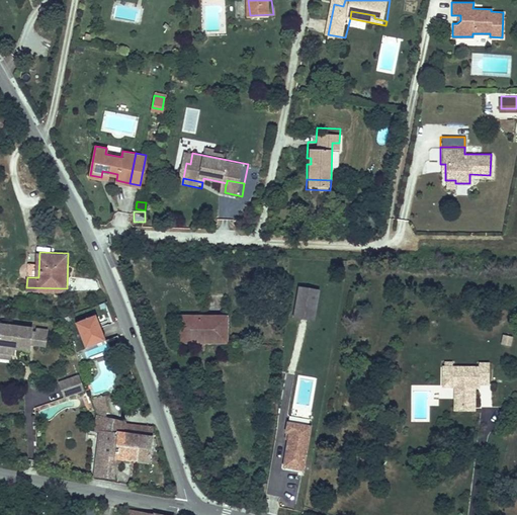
[(321,288),(300,284),(294,316),(316,319),(321,288)]
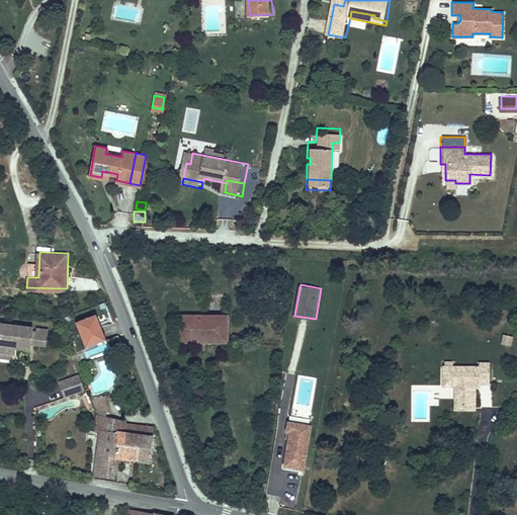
[(213,309),(225,308),(225,293),(213,293),(213,309)]
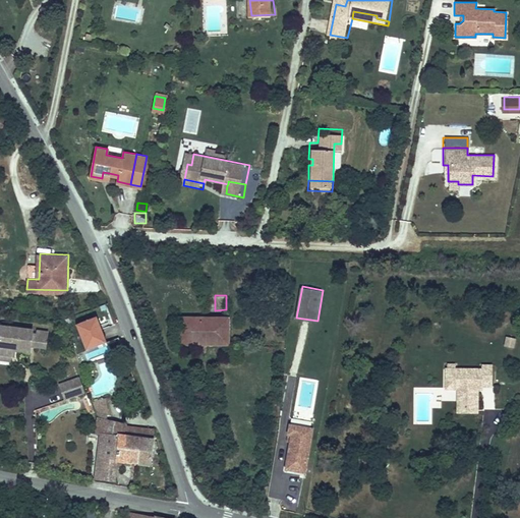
[(99,313),(77,322),(87,346),(108,339),(99,313)]
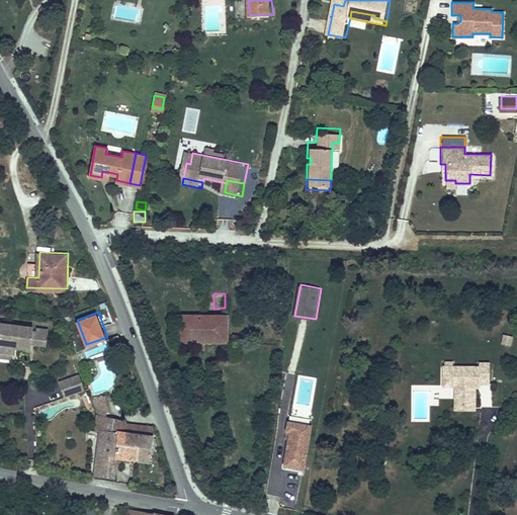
[(228,315),(179,314),(179,335),(207,335),(207,340),(229,340),(228,315)]
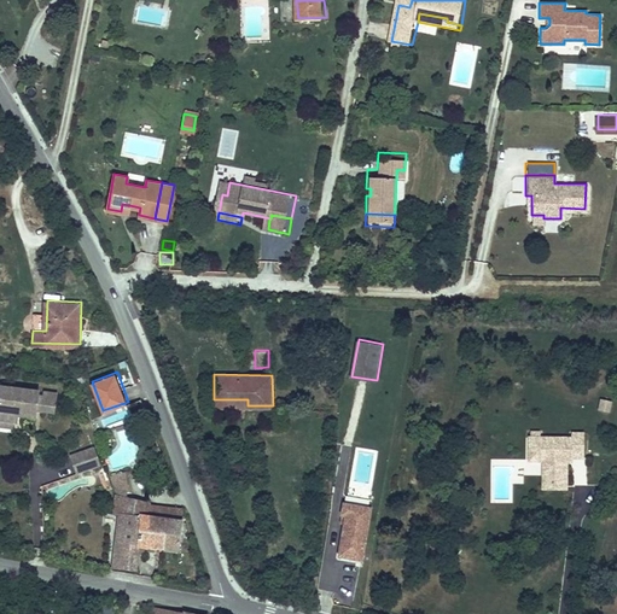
[(40,393),(0,387),(0,420),(15,422),(17,424),(18,416),(36,419),(38,411),(40,393)]
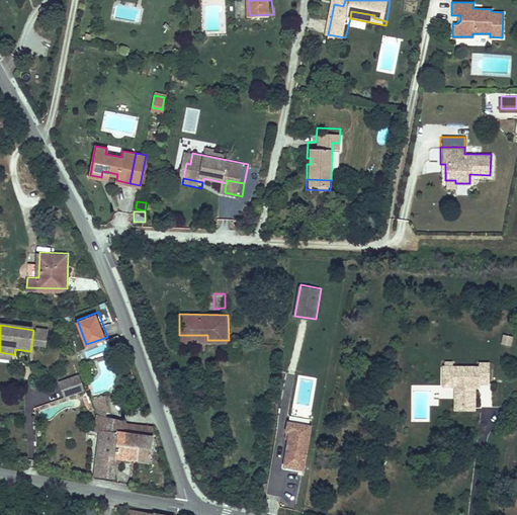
[(48,332),(38,331),(35,345),(46,347),(48,332)]
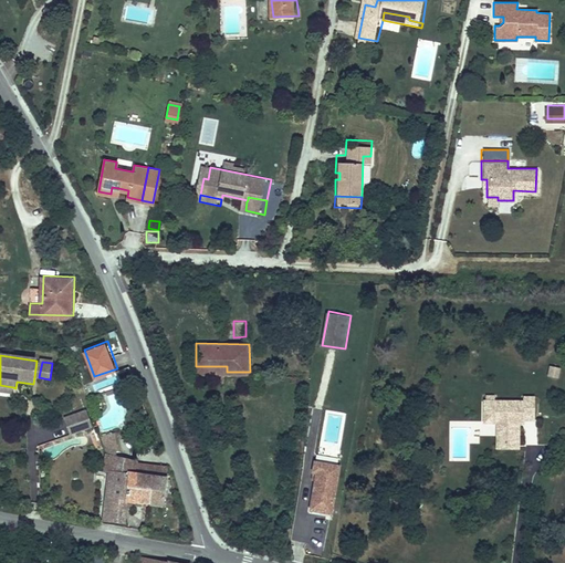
[(563,365),(552,363),(550,373),(561,375),(563,365)]
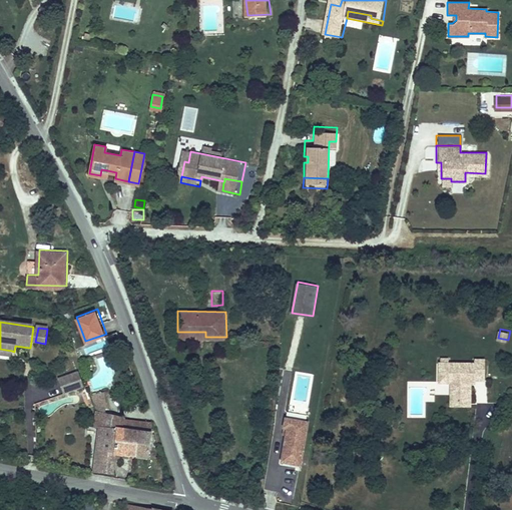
[(474,364),(439,364),(440,384),(450,384),(459,384),(459,391),(456,391),(456,403),(470,403),(471,385),(471,379),(474,379),(475,382),(484,382),(484,361),(475,362),(474,364)]
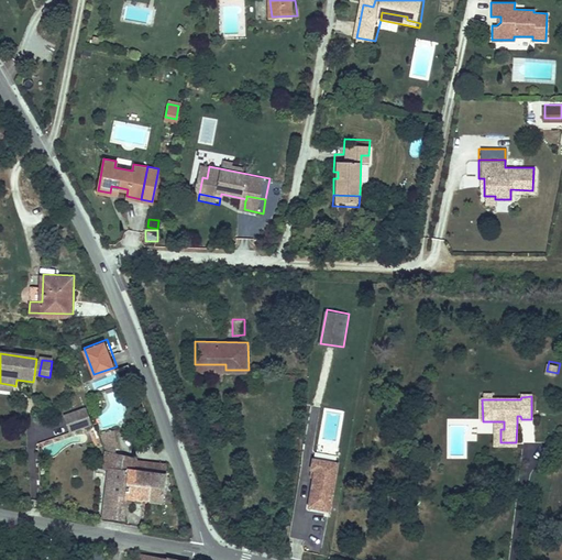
[(85,408),(64,416),(70,432),(90,425),(85,408)]
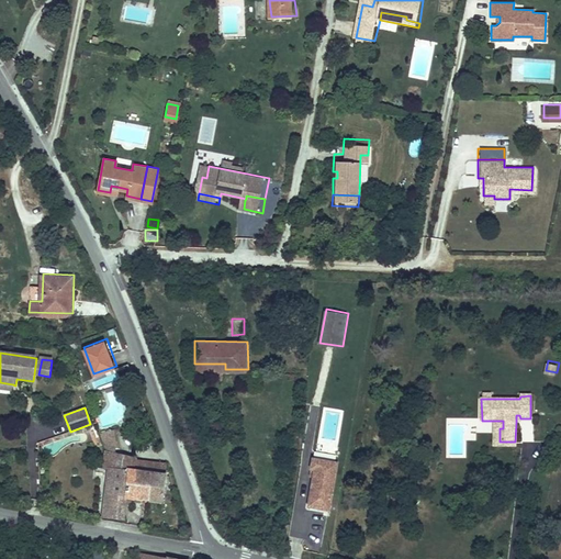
[(155,429),(150,418),(146,421),(150,432),(155,429)]
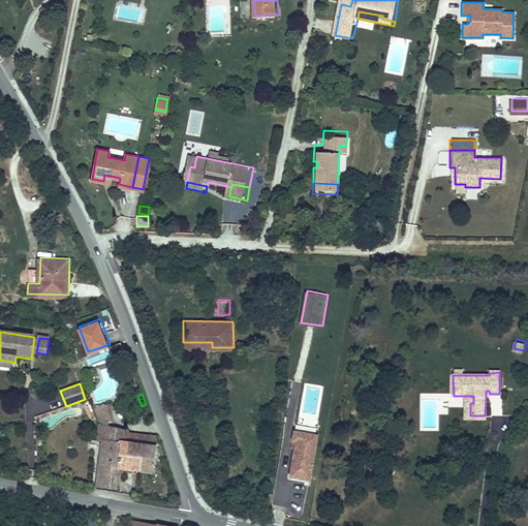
[(473,396),(464,396),(464,420),(486,420),(485,415),(470,415),(470,403),(473,403),(473,396)]
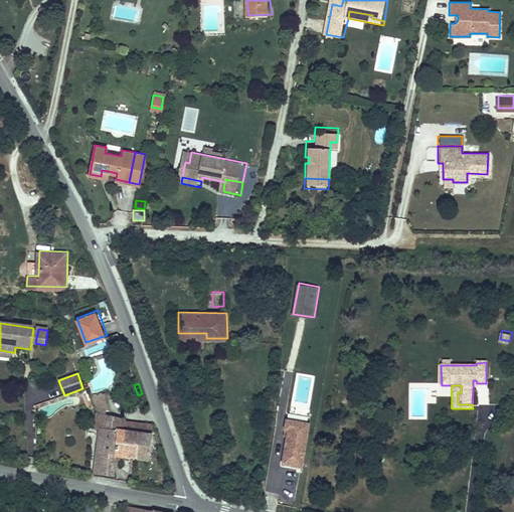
[(105,391),(93,395),(99,411),(112,413),(105,391)]
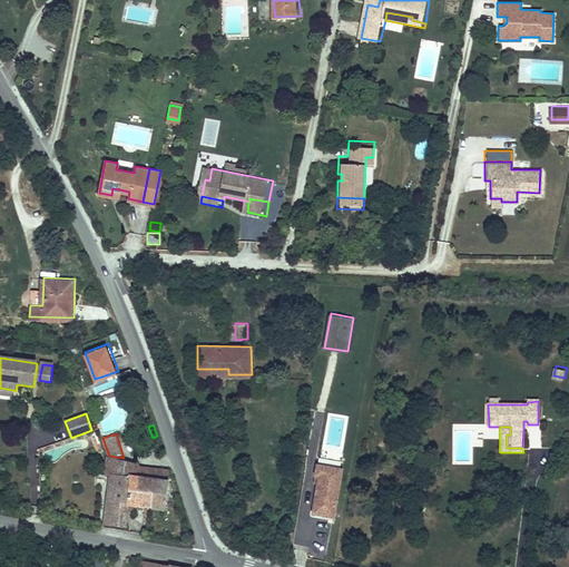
[(124,458),(109,456),(105,472),(111,473),(138,477),(137,487),(148,489),(151,505),(166,506),(170,469),(135,463),(136,460),(124,458)]
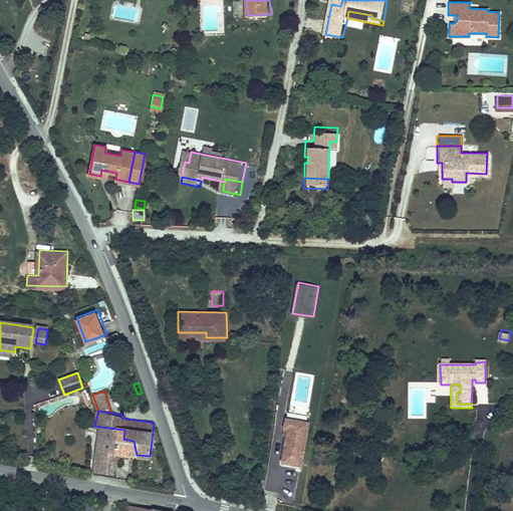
[(309,421),(287,417),(285,425),(308,430),(309,421)]
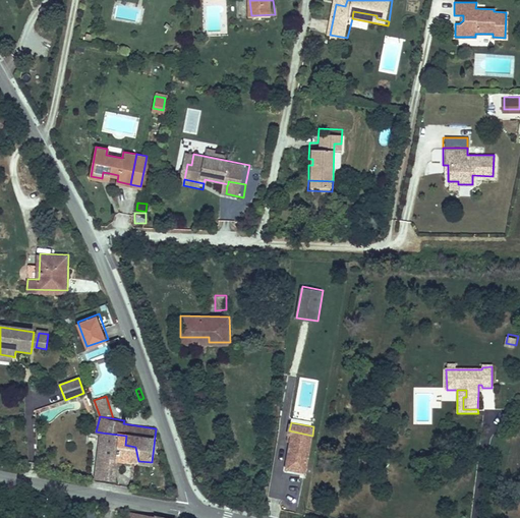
[(305,470),(312,436),(289,430),(289,432),(293,434),(287,467),(305,470)]
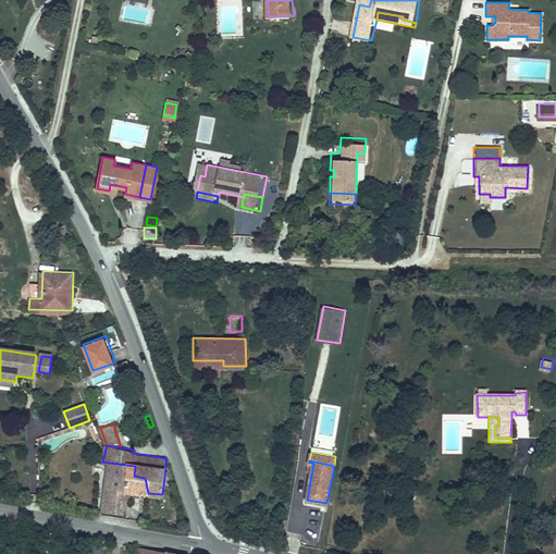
[(135,466),(109,463),(103,513),(112,514),(123,516),(125,490),(148,493),(145,478),(134,476),(135,466)]
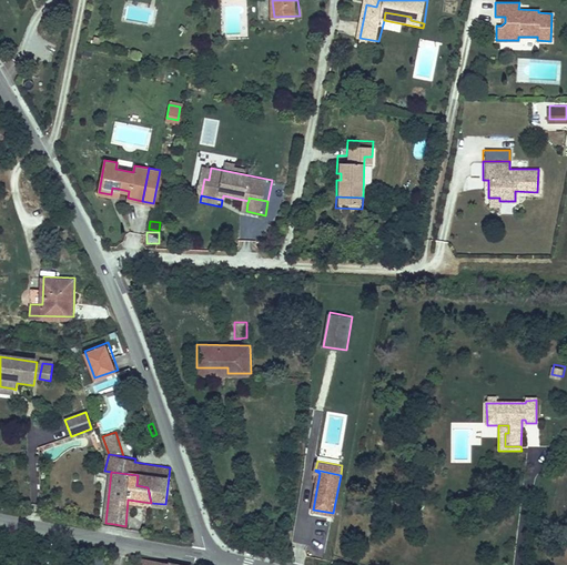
[(365,558),(372,563),(377,552),(371,548),(365,558)]
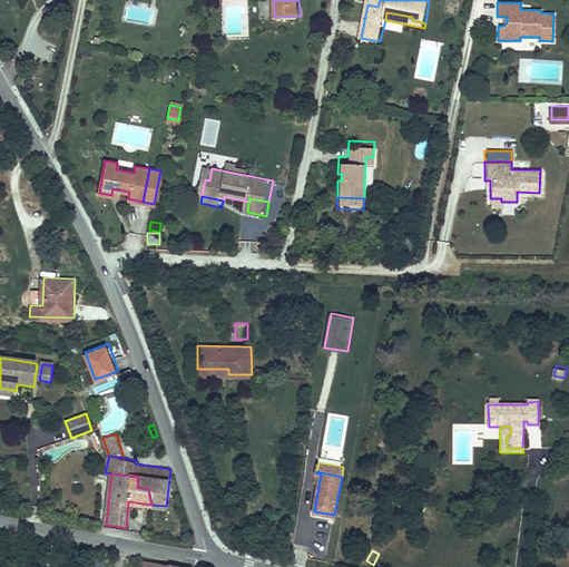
[(146,566),(148,558),(139,557),(137,566),(146,566)]
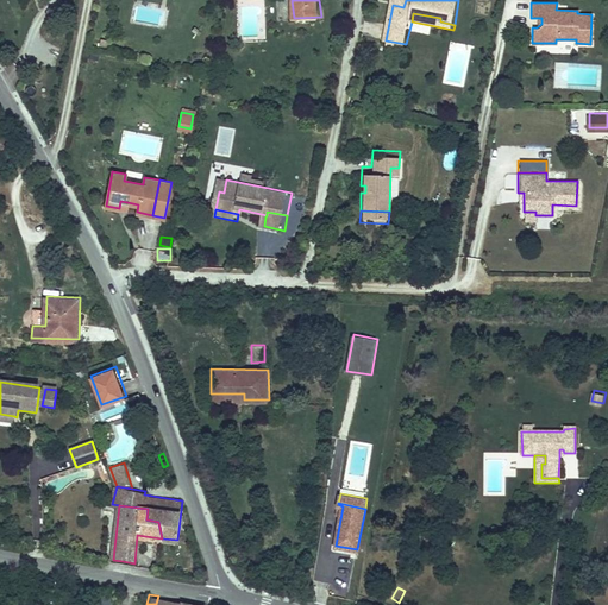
All buildings are outlined.
